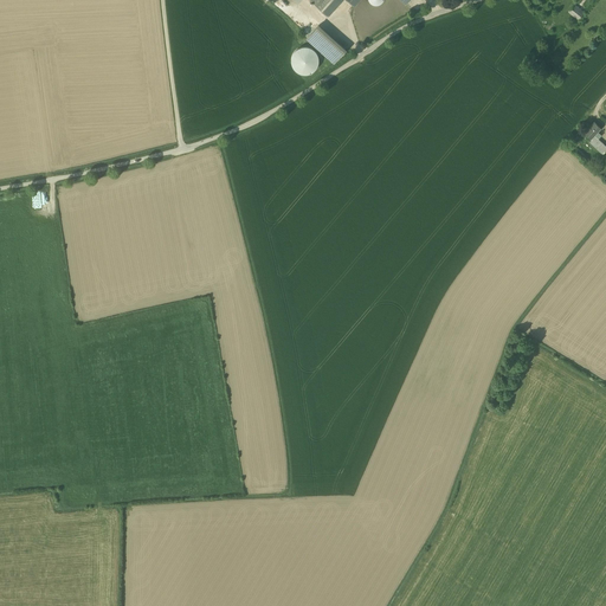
[(311,0),(328,15),(341,0),(346,0),(353,6),(358,0),(311,0)]
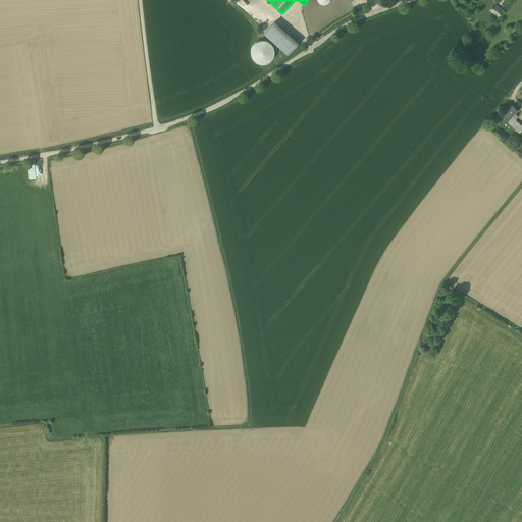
[(496,4),(489,10),(498,17),(504,10),(496,4)]
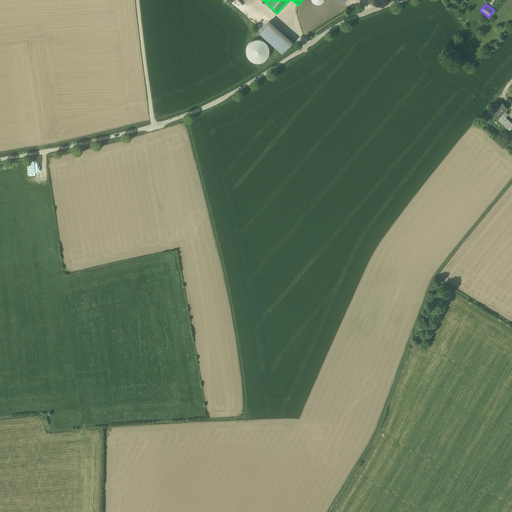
[(241,13),(257,23),(261,15),(246,6),(241,13)]
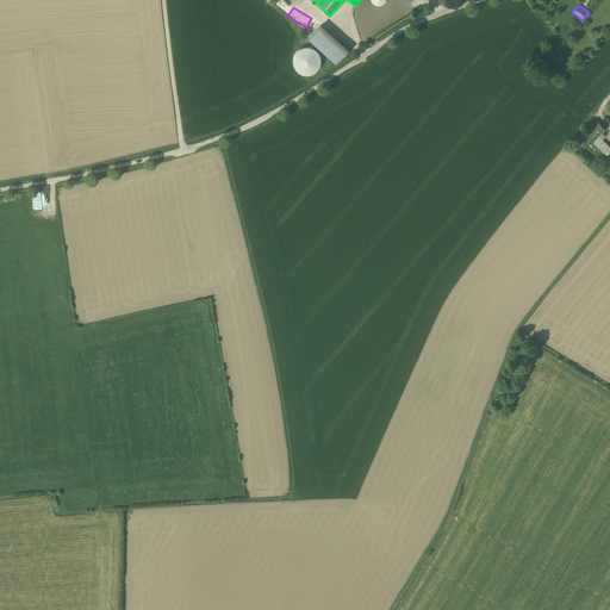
[(321,24),(307,38),(336,63),(349,49),(321,24)]
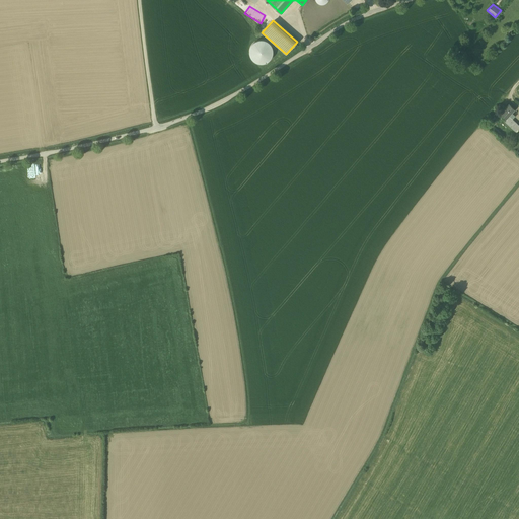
[(510,105),(501,115),(507,120),(510,117),(515,110),(510,105)]
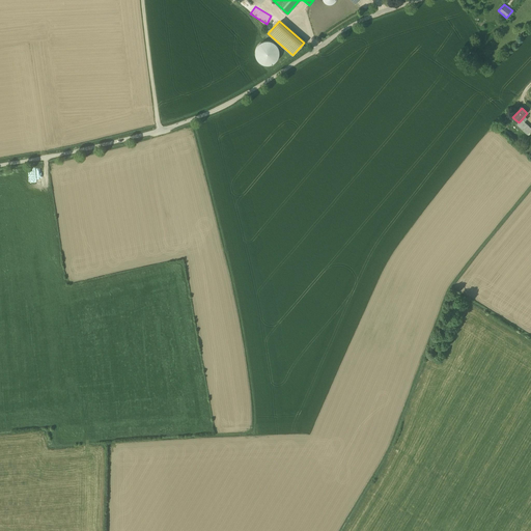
[(527,124),(522,119),(519,122),(518,122),(524,128),(527,124)]
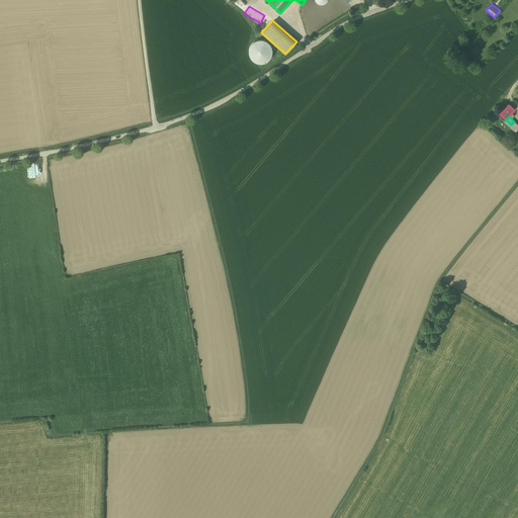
[(501,134),(494,127),(492,130),(499,136),(501,134)]
